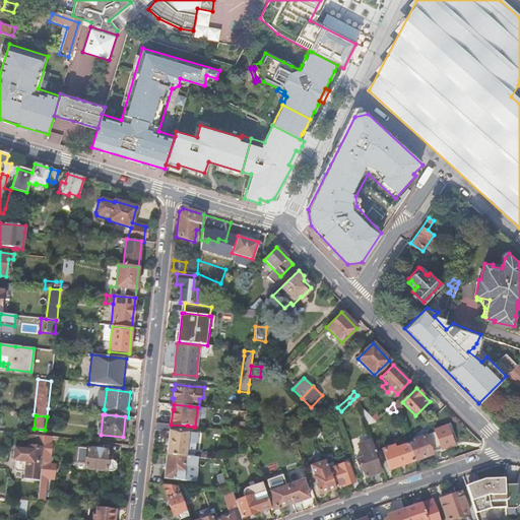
[(243,423),(236,421),(235,431),(244,432),(245,423),(243,423)]
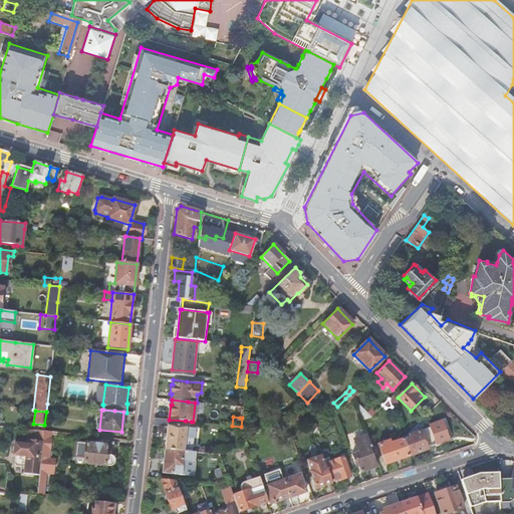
[(165,449),(184,451),(186,429),(188,429),(191,425),(191,422),(186,421),(185,421),(184,427),(168,425),(168,420),(165,419),(154,418),(153,426),(167,427),(165,449)]
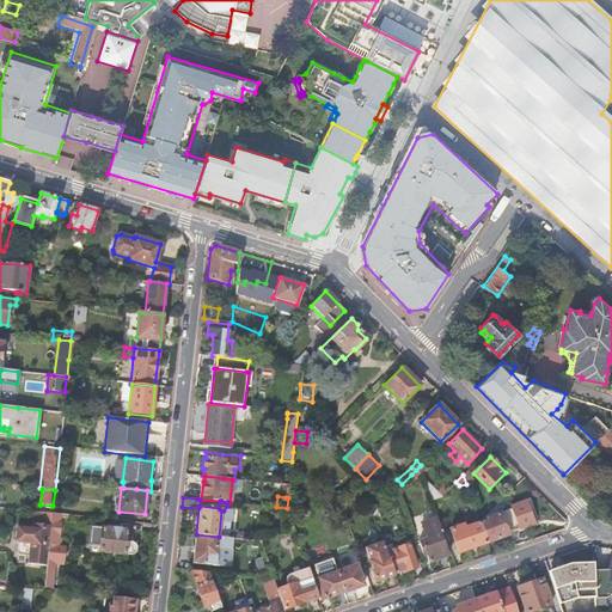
[(530,497),(513,503),(521,530),(539,524),(530,497)]
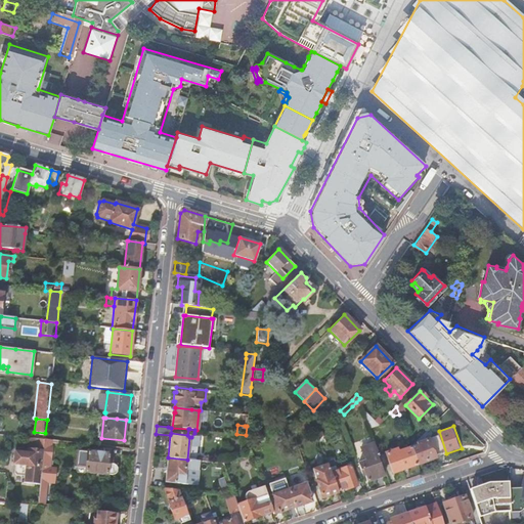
[(427,431),(410,446),(411,447),(418,465),(435,459),(429,441),(427,431)]
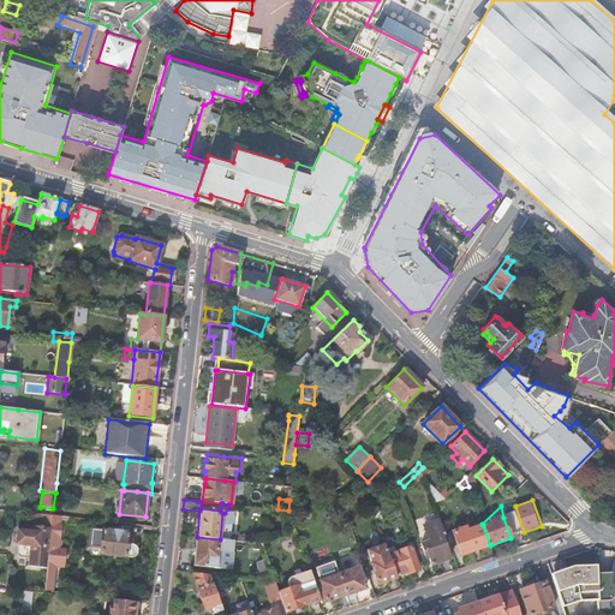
[(514,536),(523,532),(515,509),(507,512),(514,536)]
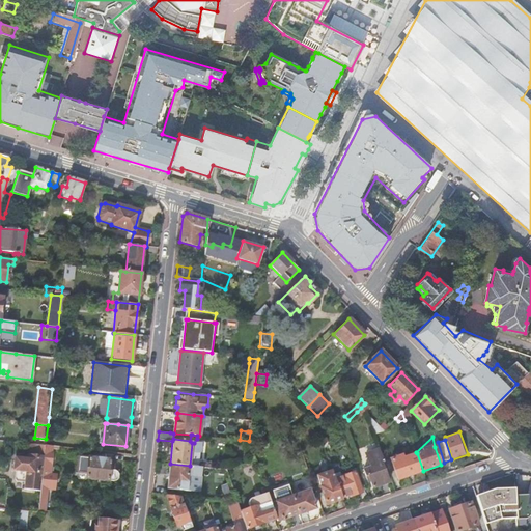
[(46,445),(29,443),(27,458),(27,460),(24,460),(22,457),(17,457),(14,459),(12,468),(16,471),(15,479),(16,481),(24,482),(24,488),(40,491),(46,445)]
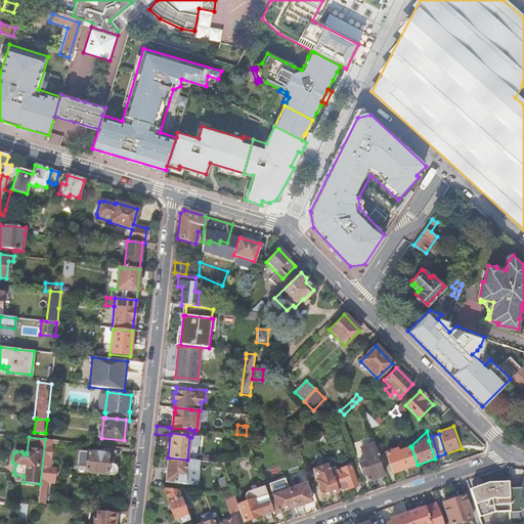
[(51,440),(45,439),(40,484),(40,487),(46,488),(47,482),(54,483),(55,469),(50,468),(52,448),(50,447),(51,440)]
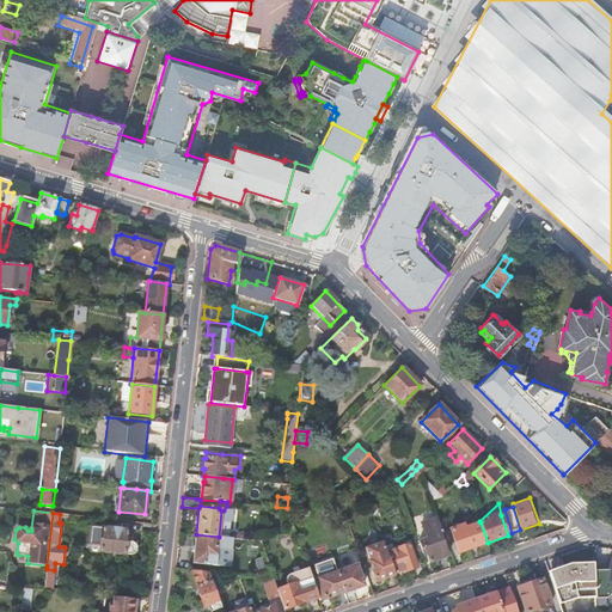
[(458,552),(488,543),(481,522),(464,528),(463,524),(450,528),(458,552)]
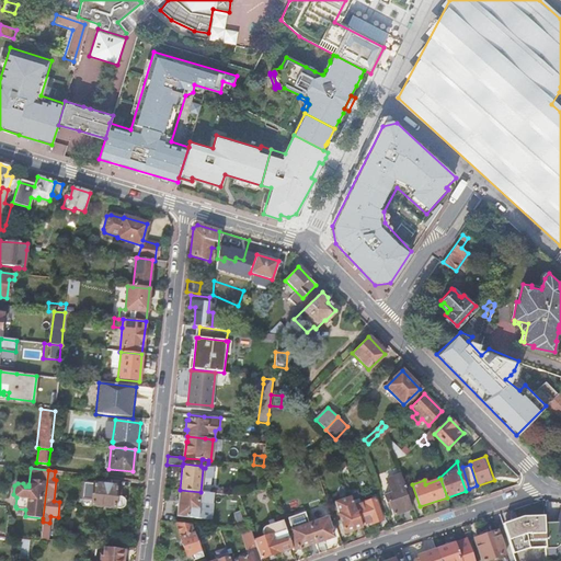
[(83,483),(81,505),(115,508),(115,507),(119,508),(123,507),(125,505),(126,501),(124,499),(121,496),(116,495),(116,487),(83,483)]
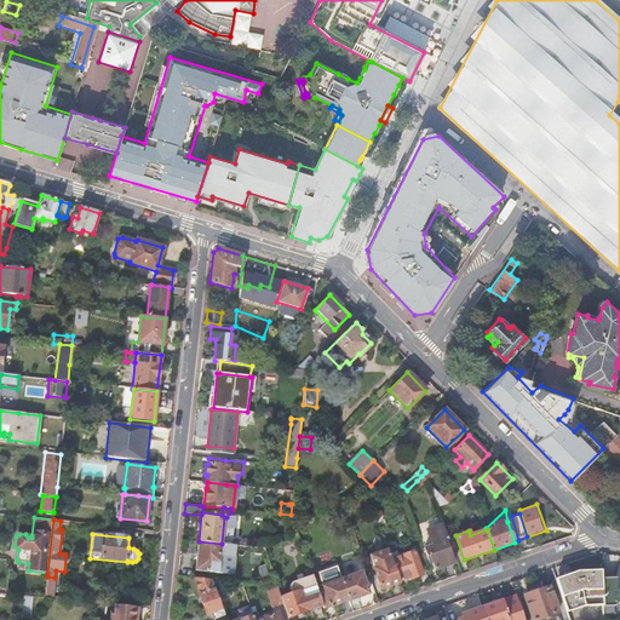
[(445,539),(423,547),(426,556),(429,555),(434,570),(453,563),(445,539)]
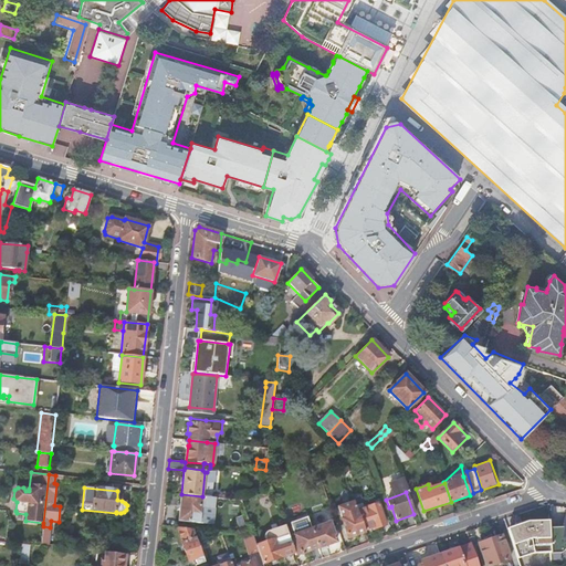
[(207,503),(207,496),(202,496),(181,494),(178,521),(190,522),(199,523),(200,513),(205,514),(205,510),(206,510),(207,503)]
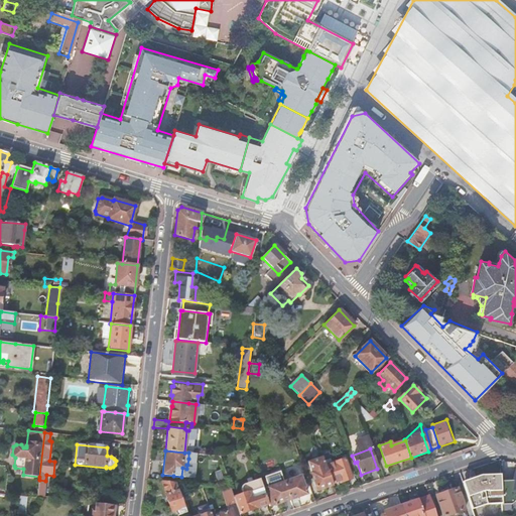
[(210,456),(205,455),(195,454),(194,454),(194,461),(216,463),(214,476),(227,477),(226,473),(224,469),(220,457),(210,456)]
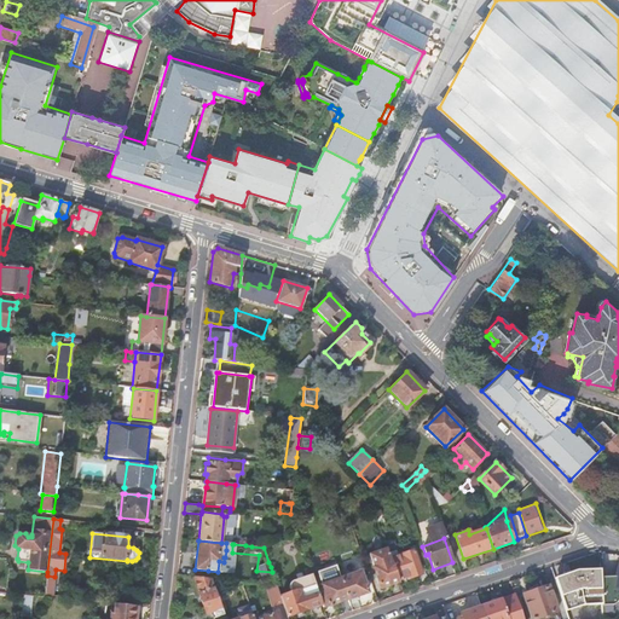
[(388,553),(386,544),(374,549),(369,557),(374,567),(380,588),(392,584),(399,582),(398,579),(391,557),(388,553)]
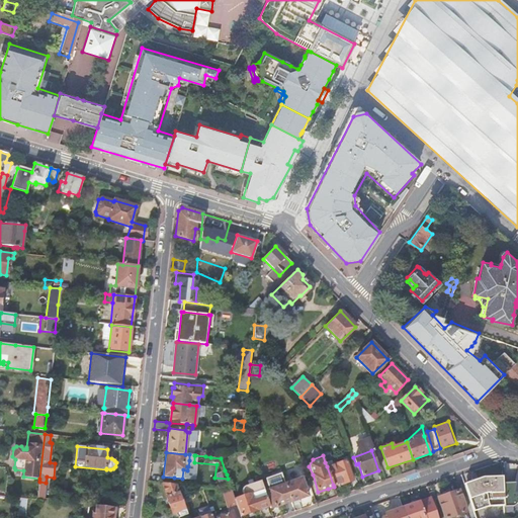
[(327,466),(333,485),(343,482),(344,483),(352,480),(345,460),(327,466)]
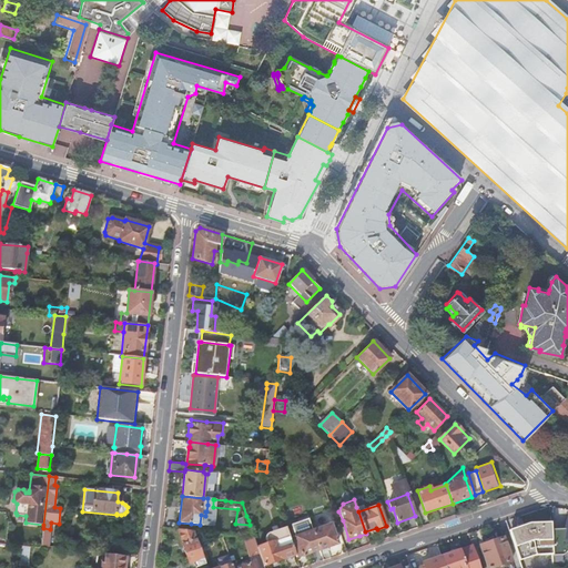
[(313,530),(320,550),(323,560),(331,558),(326,548),(337,544),(331,525),(313,530)]
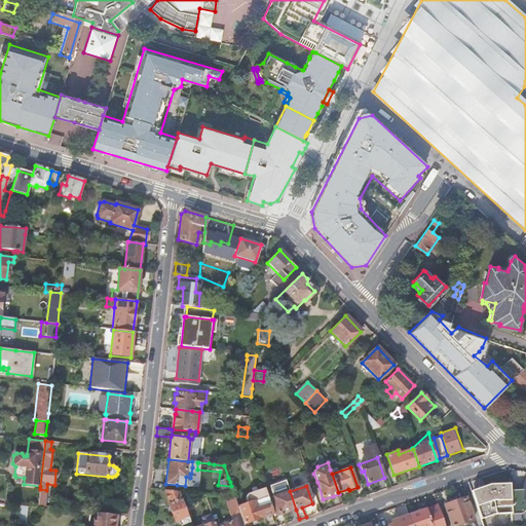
[(472,494),(481,520),(495,515),(511,514),(510,487),(491,488),(472,494)]
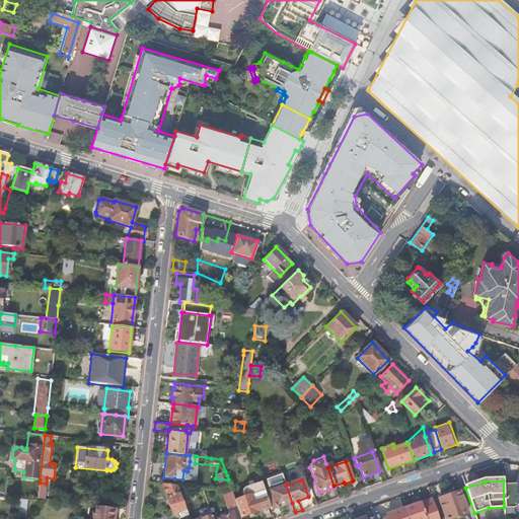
[(235,502),(240,517),(270,507),(265,493),(261,482),(246,487),(245,488),(244,488),(243,489),(243,490),(243,491),(243,492),(243,493),(244,497),(235,500),(235,502)]
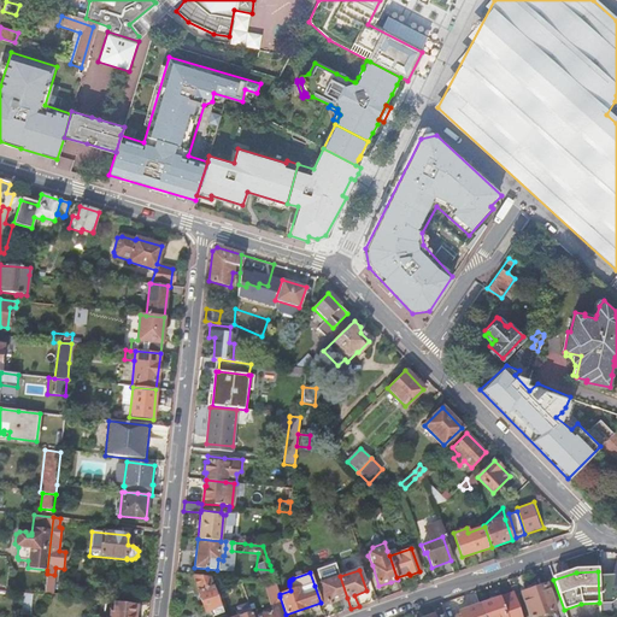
[(194,616),(210,616),(213,616),(222,613),(221,606),(213,586),(210,576),(193,575),(198,592),(204,610),(194,613),(194,616)]
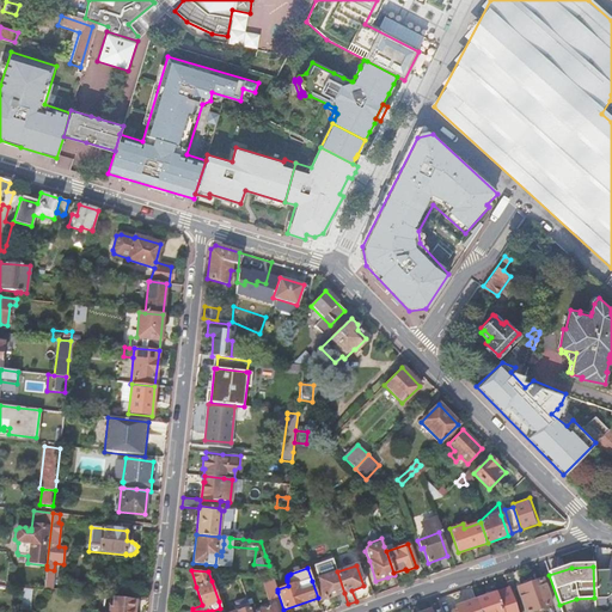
[(325,599),(344,593),(337,571),(318,579),(318,580),(312,581),(318,598),(319,600),(325,599)]
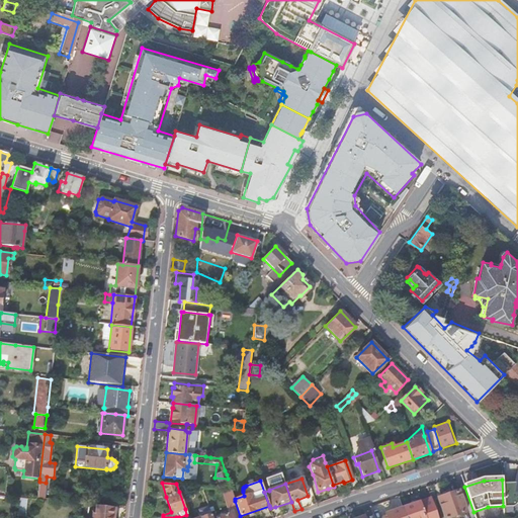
[(235,499),(232,490),(224,489),(229,503),(235,501),(235,499)]
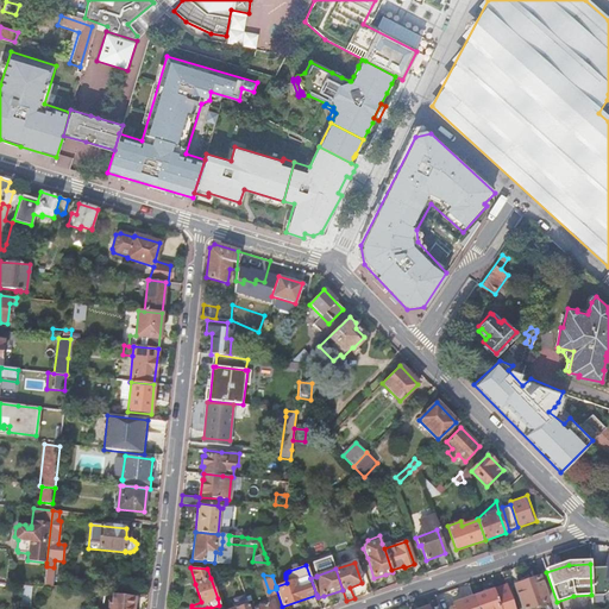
[(539,577),(515,585),(522,608),(527,608),(548,602),(539,577)]
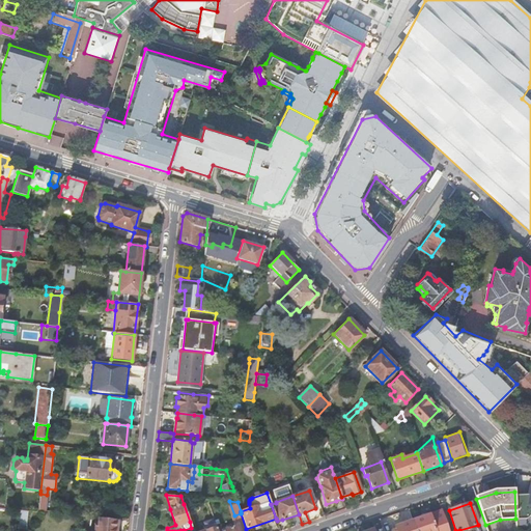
[(412,520),(416,530),(448,530),(442,510),(412,520)]
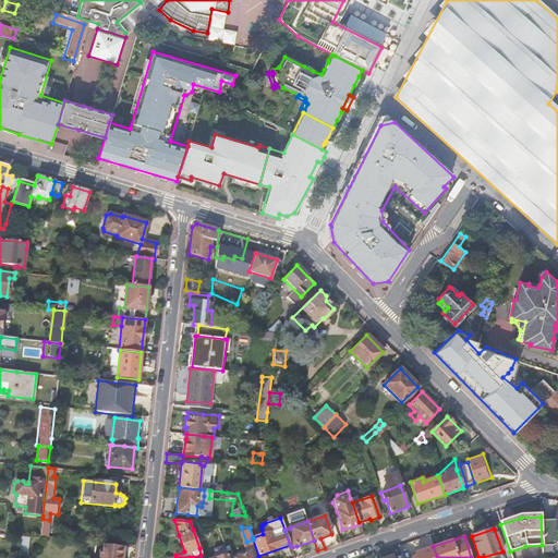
[(100,549),(99,557),(122,557),(123,547),(104,544),(102,550),(100,549)]
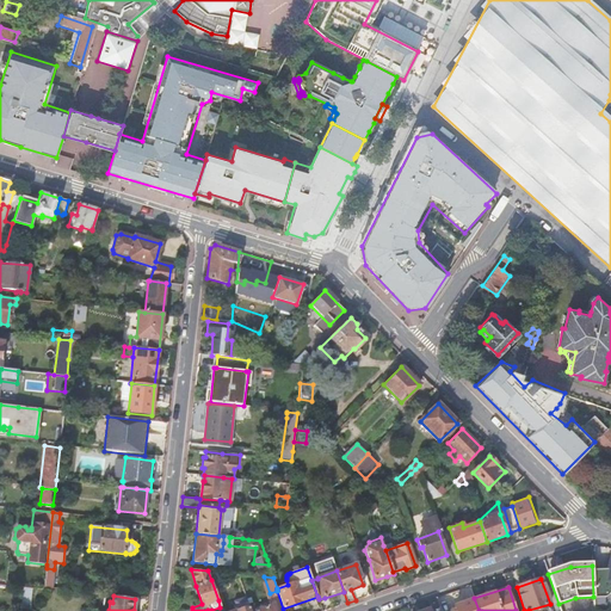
[(250,610),(245,598),(234,602),(236,610),(235,610),(250,610)]
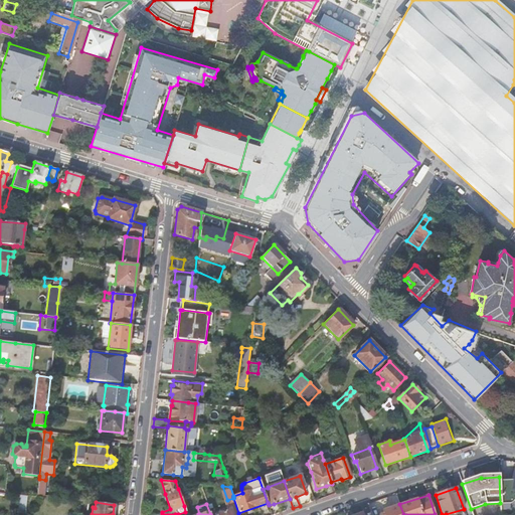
[(403,514),(399,504),(383,510),(384,513),(379,514),(403,514)]
